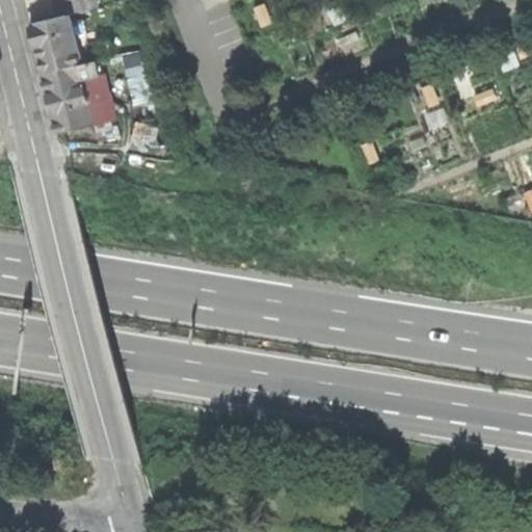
[(54,0),(59,17),(69,15),(97,7),(95,0),(54,0)]
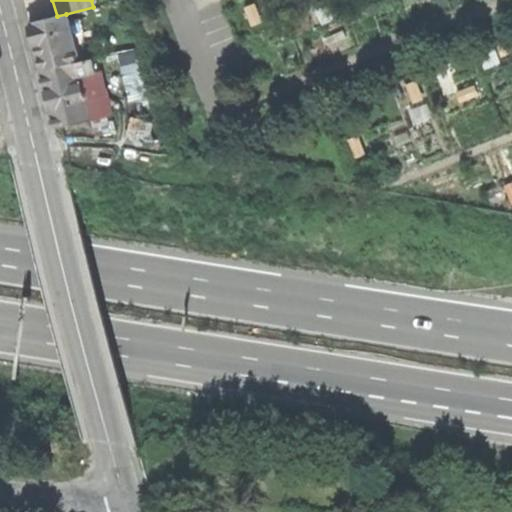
[(255,3),(244,7),(252,25),(262,21),(255,3)]
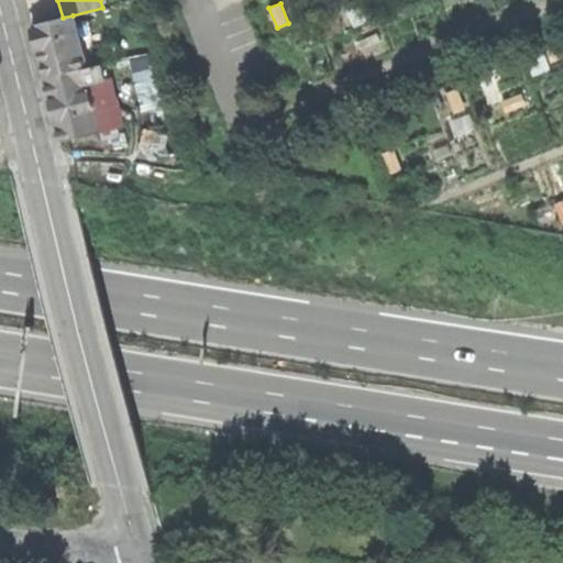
[(39,53),(45,77),(86,67),(73,15),(63,18),(32,25),(39,53)]
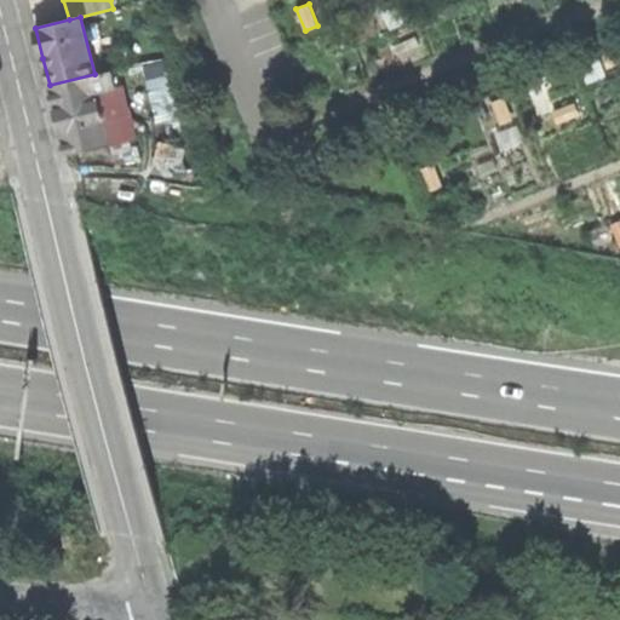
[(619,49),(603,56),(608,69),(619,64),(619,49)]
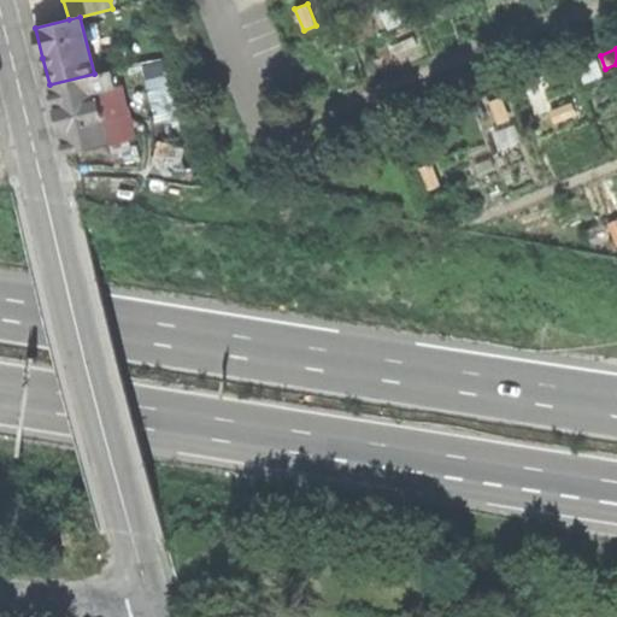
[(150,90),(170,86),(163,62),(142,66),(150,90)]
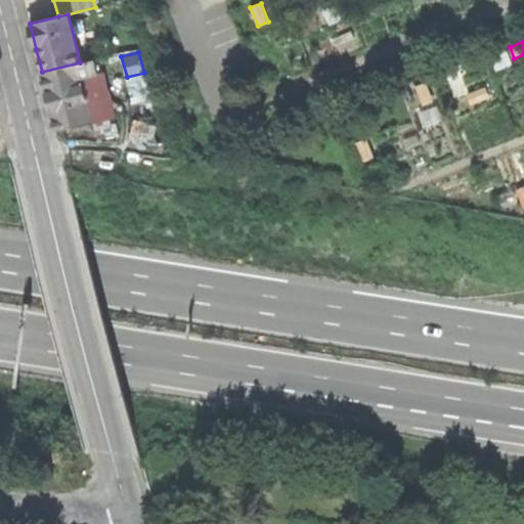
[(56,131),(91,123),(81,78),(98,73),(95,59),(80,62),(42,72),(49,103),(56,131)]
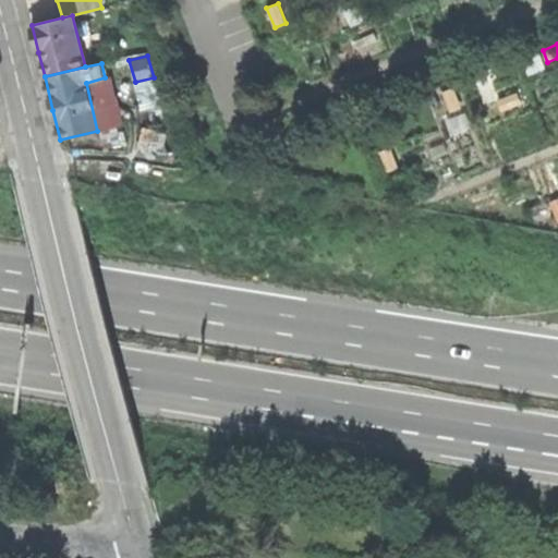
[(118,125),(123,124),(112,77),(105,77),(86,83),(97,131),(101,130),(118,125)]
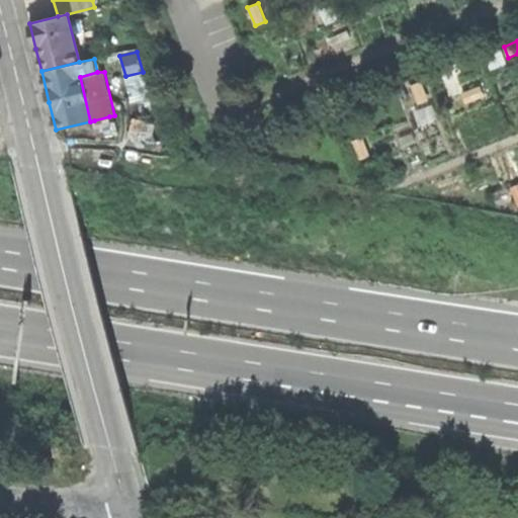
[(421,80),(411,85),(418,103),(429,99),(421,80)]
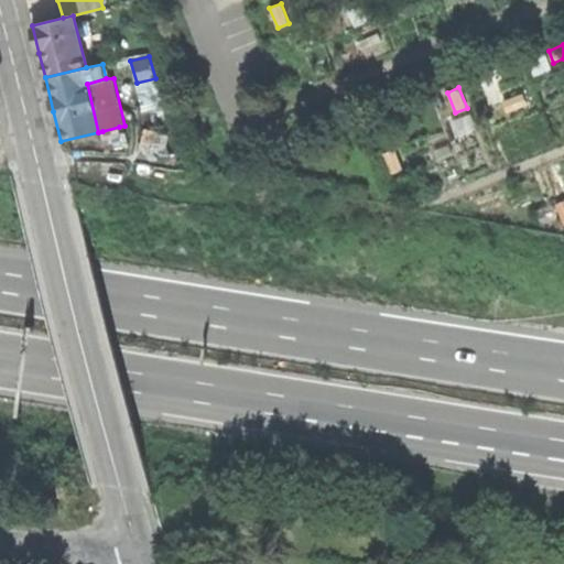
[(523,93),(502,100),(507,112),(528,105),(523,93)]
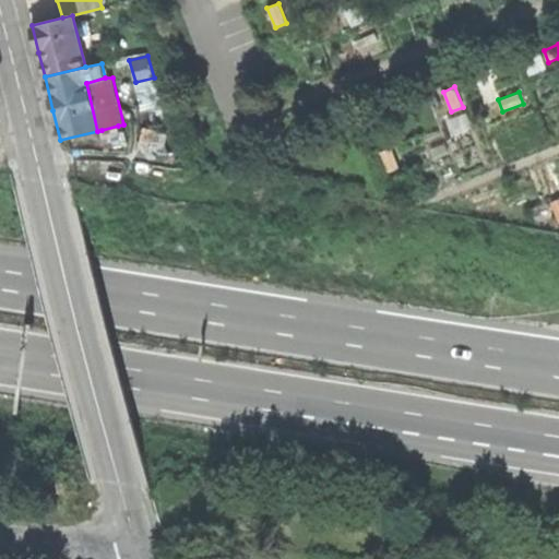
[(122,145),(118,126),(102,130),(106,149),(122,145)]
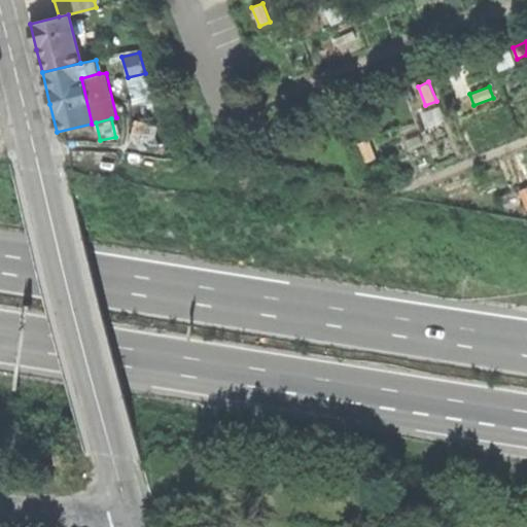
[(370,138),(358,142),(366,162),(377,157),(370,138)]
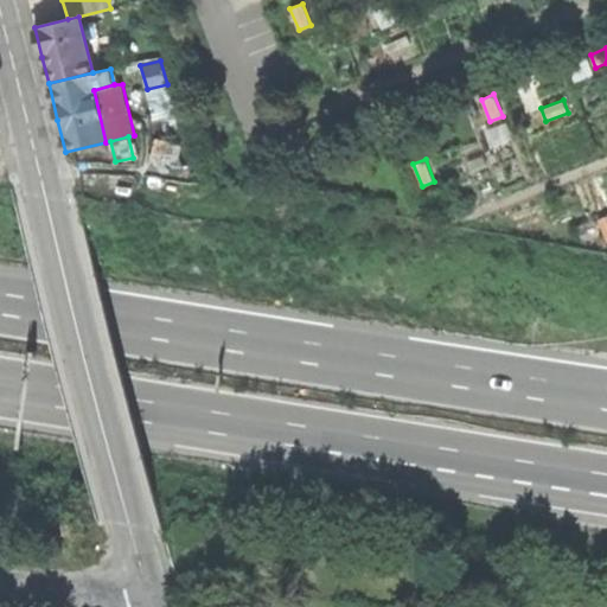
All buildings are outlined.
